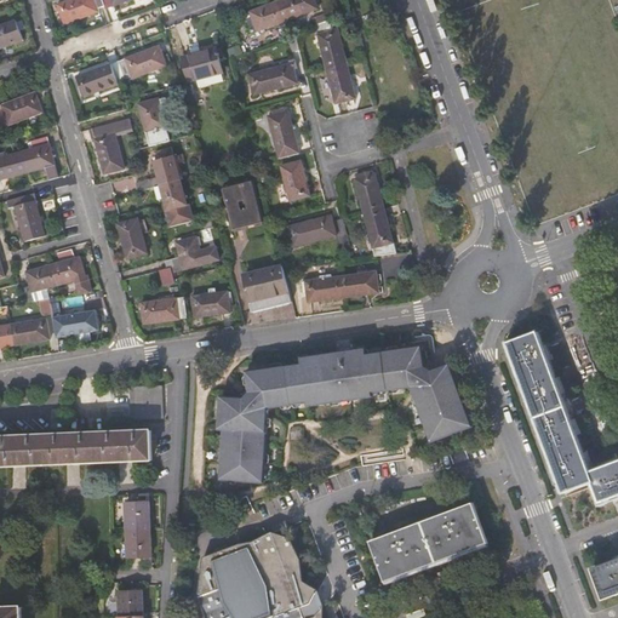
[(63,22),(97,10),(96,7),(93,0),(63,0),(56,3),(63,22)]
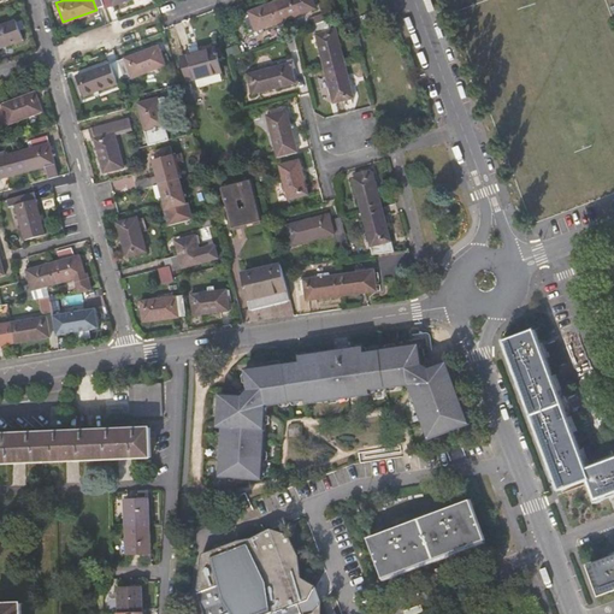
[(252,30),(278,19),(271,0),(244,11),(252,30)]
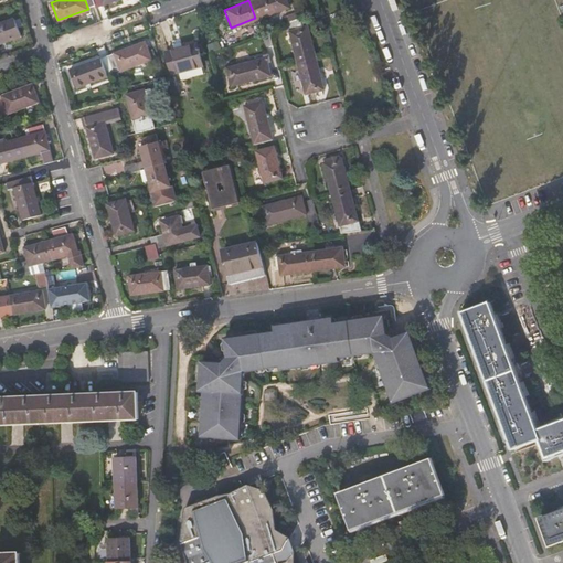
[(248,0),(255,18),(279,9),(275,0),(248,0)]
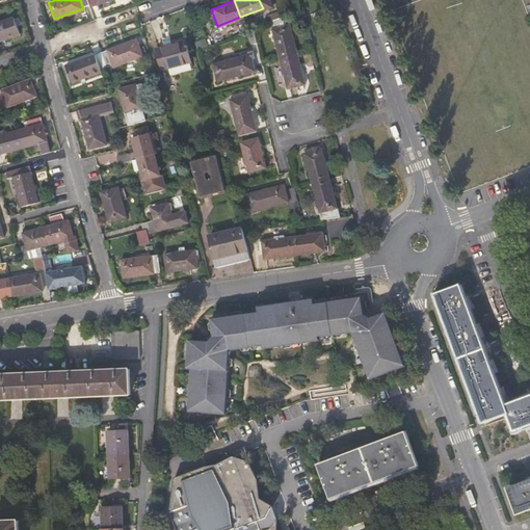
[(280,15),(284,14),(283,10),(279,11),(277,8),(265,11),(266,18),(267,18),(280,15)]
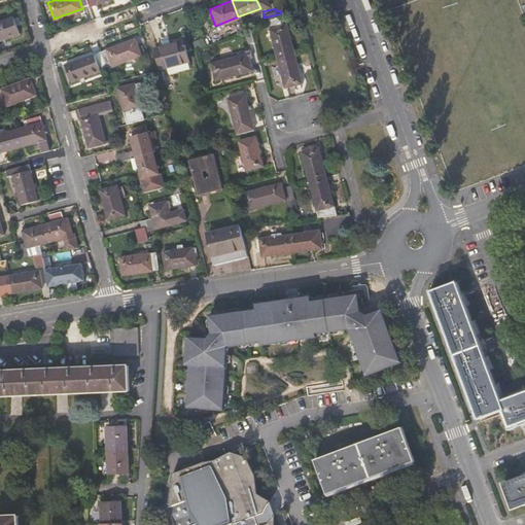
[(265,18),(268,27),(279,24),(277,14),(265,18)]
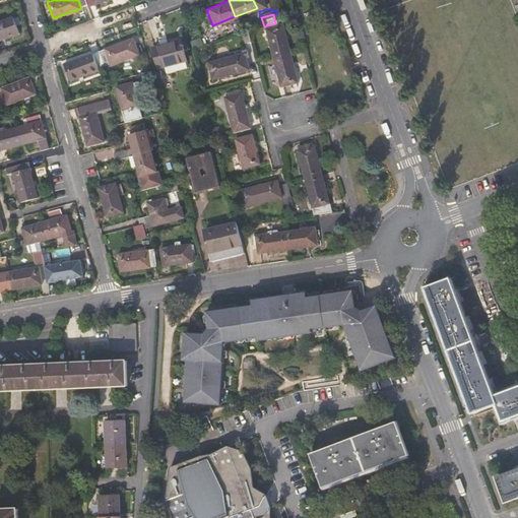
[(11,16),(0,19),(0,39),(18,31),(11,16)]
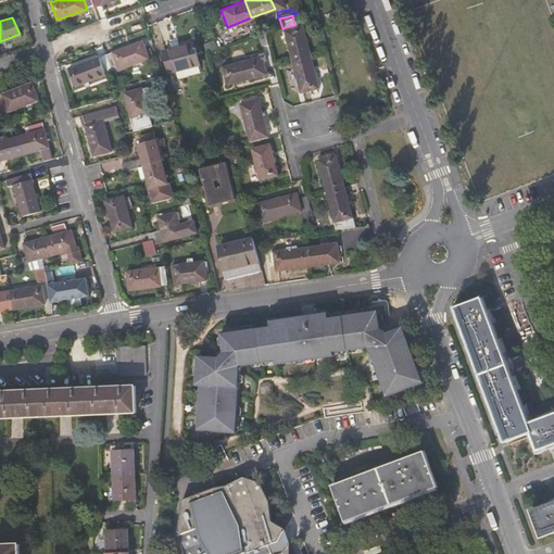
[(257,39),(266,38),(262,24),(254,25),(257,39)]
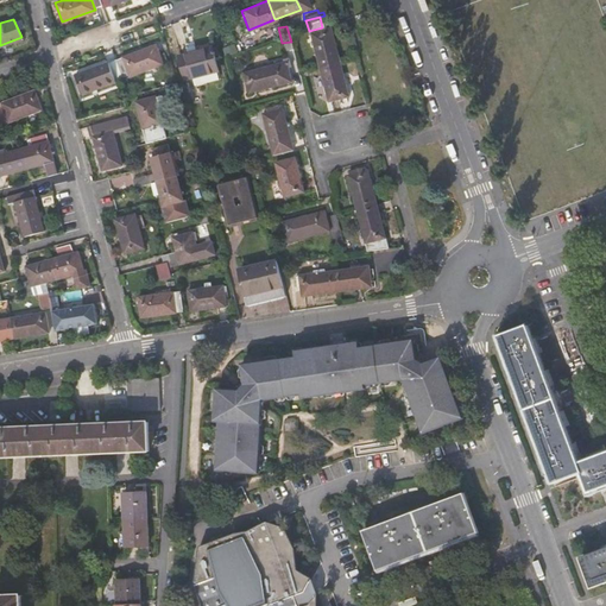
[(328,26),(322,27),(309,31),(308,31),(317,65),(338,62),(328,26)]
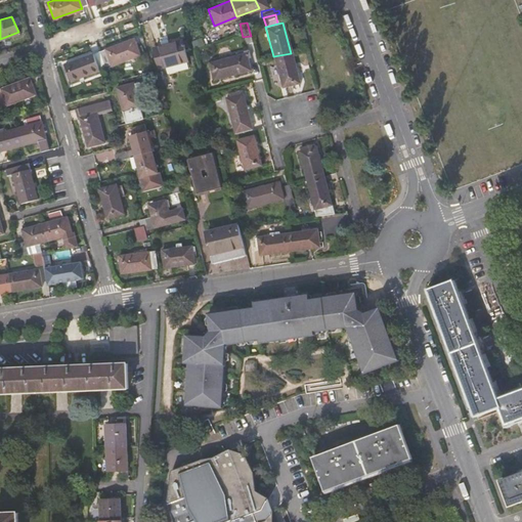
[(98,50),(104,68),(139,54),(133,38),(98,50)]
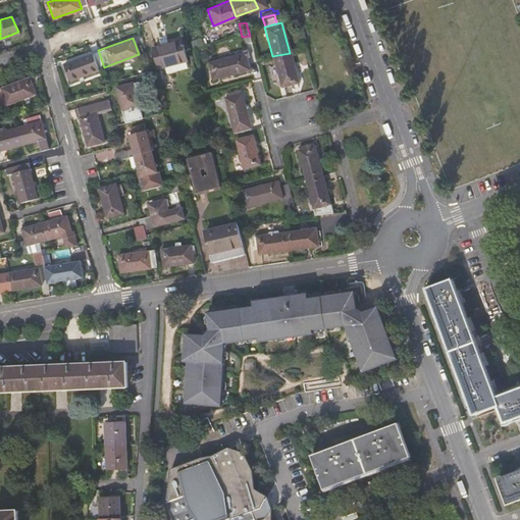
[(189,73),(187,66),(182,46),(154,54),(159,74),(166,71),(168,79),(189,73)]
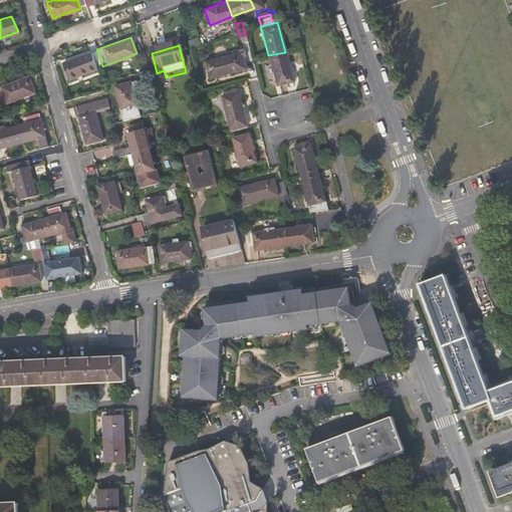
[(233,49),(234,52),(239,51),(241,55),(244,55),(243,47),(233,49)]
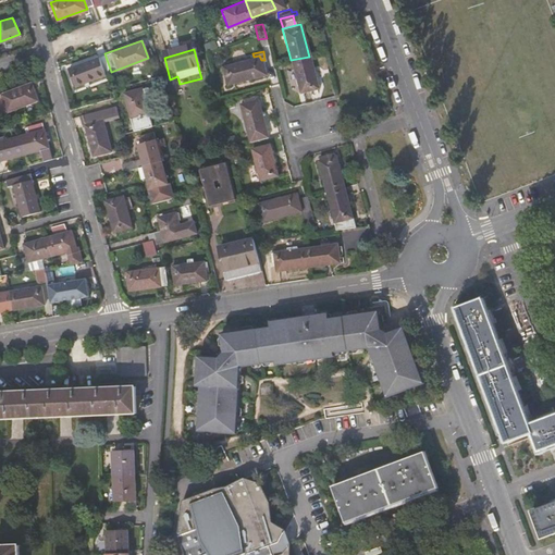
[(111,72),(105,53),(68,68),(74,86),(111,72)]
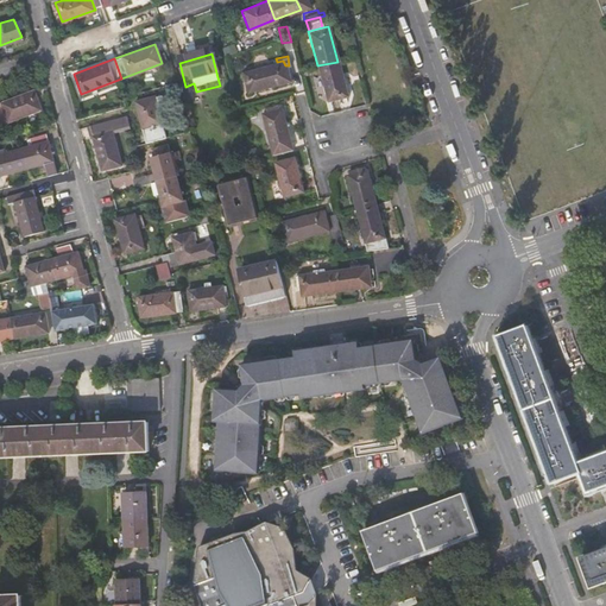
[(289,81),(285,65),(283,61),(277,62),(241,71),(246,92),(289,81)]
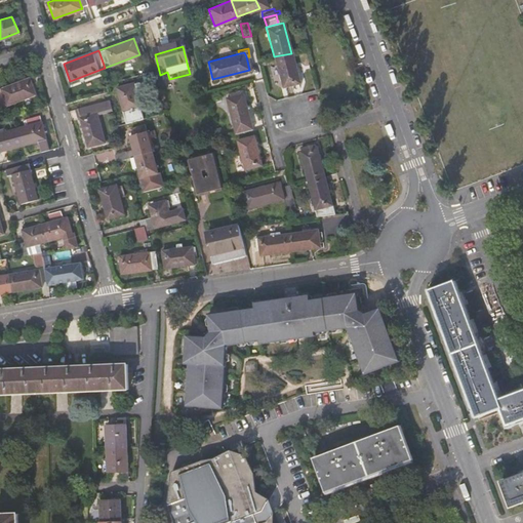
[(298,82),(291,53),(274,56),(282,86),(298,82)]
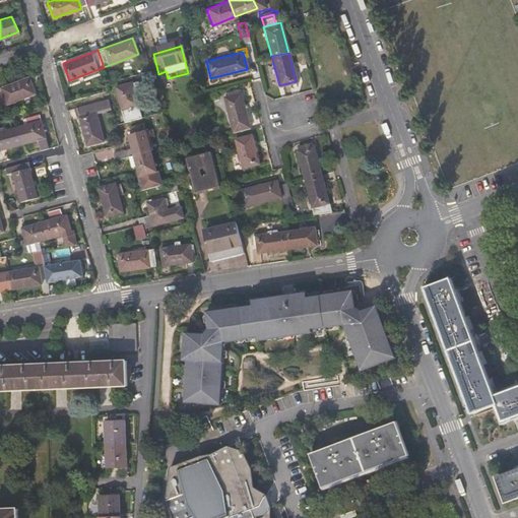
[(0,107),(35,92),(28,76),(0,86),(0,107)]
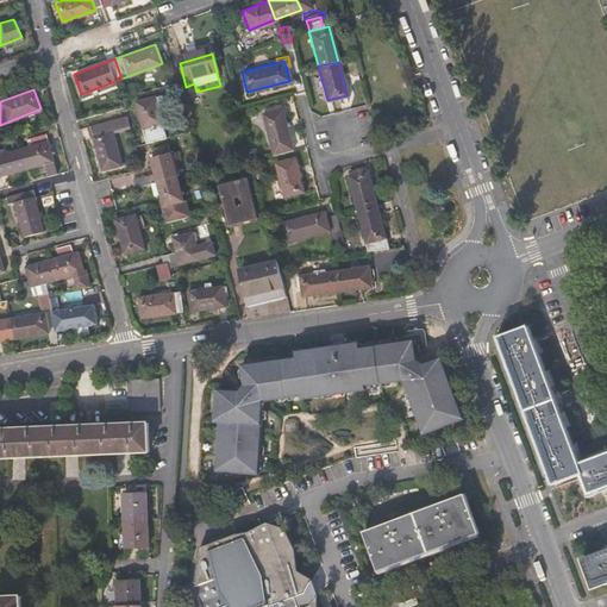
[(145,142),(166,137),(157,106),(155,98),(155,97),(136,101),(145,142)]
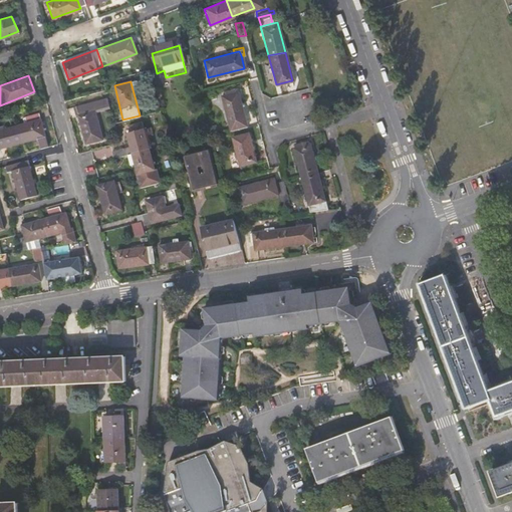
[(237,88),(236,89),(224,91),(220,93),(227,123),(245,119),(237,88)]
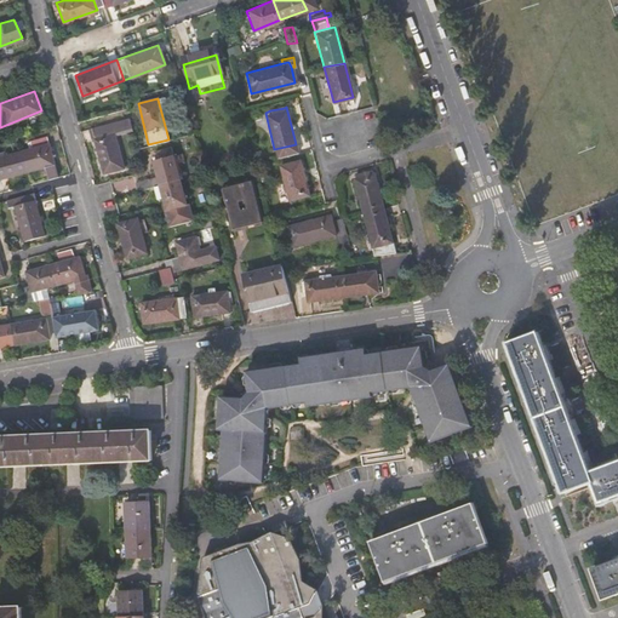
[(110,120),(91,125),(103,172),(124,167),(114,133),(131,129),(127,116),(110,120)]
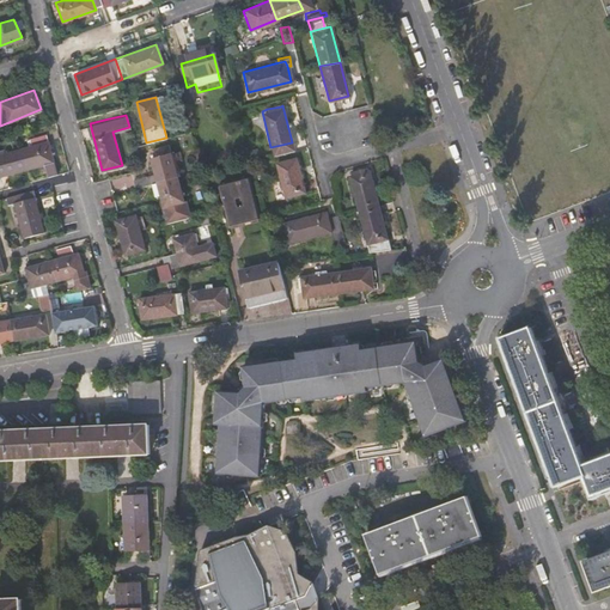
[(47,176),(56,174),(47,134),(28,139),(29,146),(22,148),(28,169),(44,164),(47,176)]
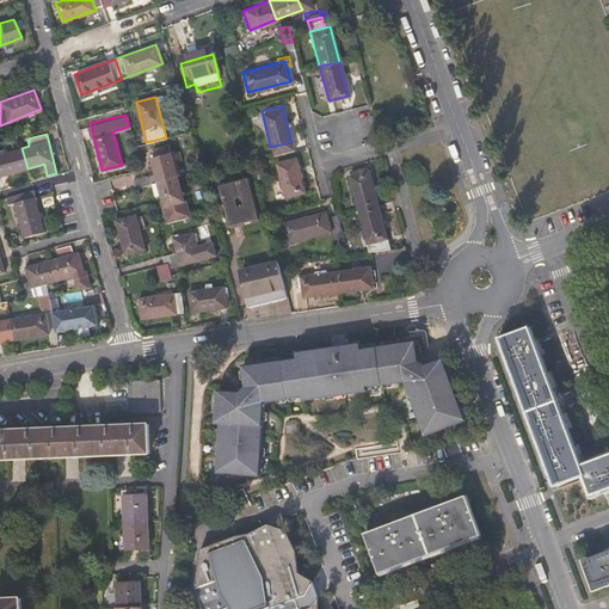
[(293,148),(291,142),(270,147),(272,154),(293,148)]
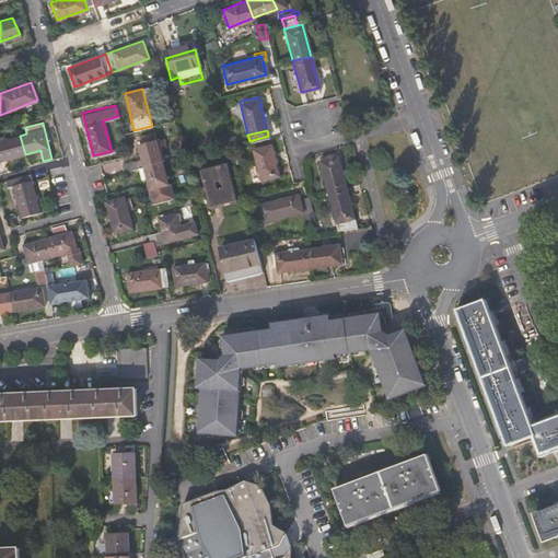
[(143,165),(161,161),(153,132),(139,136),(140,143),(137,143),(141,158),(120,163),(123,171),(136,167),(143,165)]
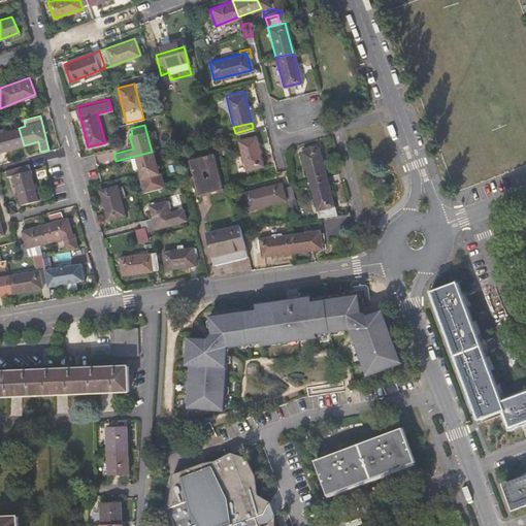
[(221,125),(212,128),(214,130),(216,138),(224,136),(221,125)]
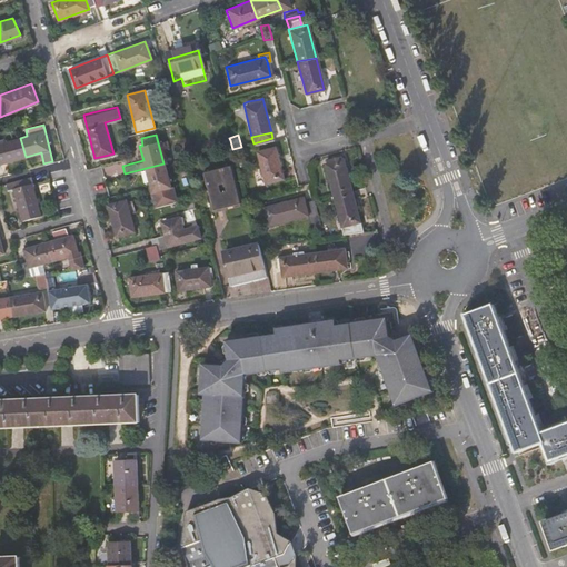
[(26,157),(20,138),(0,142),(0,158),(1,162),(26,157)]
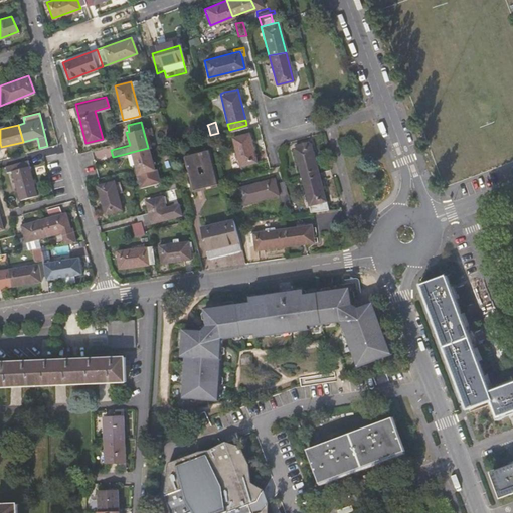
[(238,166),(257,162),(248,132),(230,136),(238,166)]
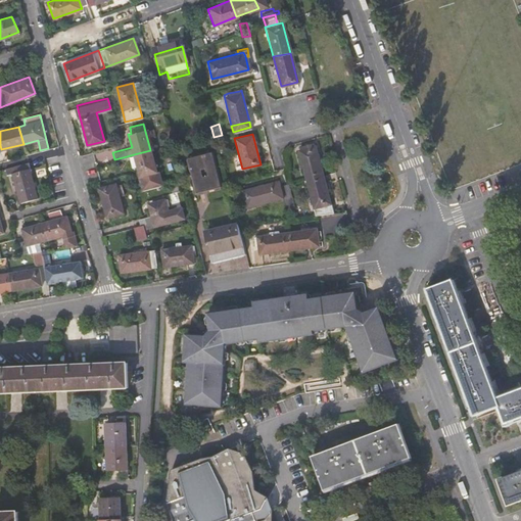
[(314,144),(313,144),(298,148),(297,149),(304,179),(322,175),(314,144)]
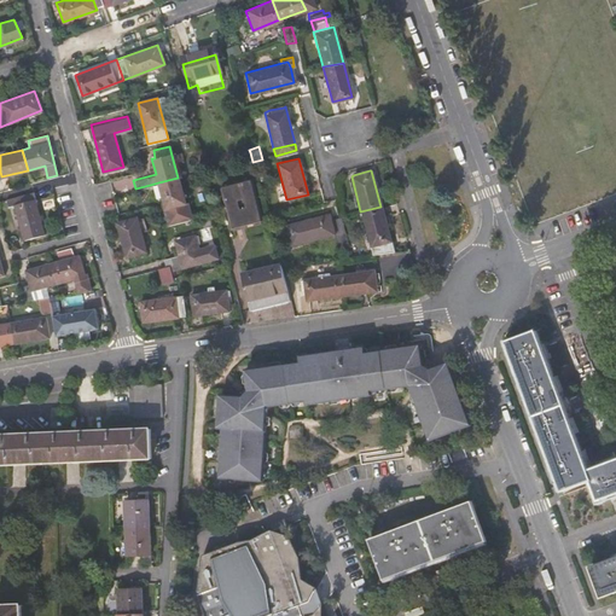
[(178,178),(158,182),(162,201),(164,208),(161,208),(166,225),(189,219),(184,203),(178,178)]
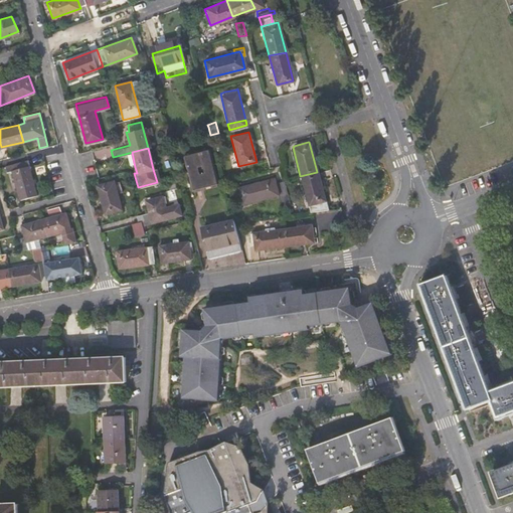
[(183,156),(187,170),(189,177),(192,191),(217,184),(208,149),(183,156)]
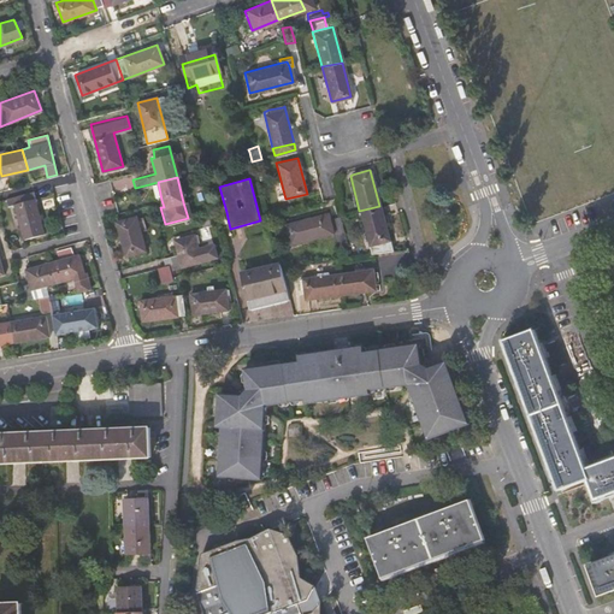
[(158,182),(149,184),(154,202),(161,200),(158,182)]
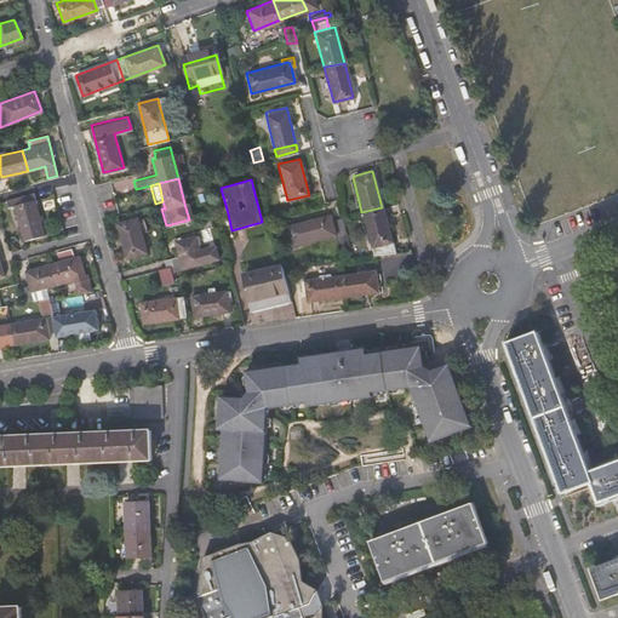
[(34,193),(6,200),(7,207),(16,206),(24,241),(45,236),(34,193)]
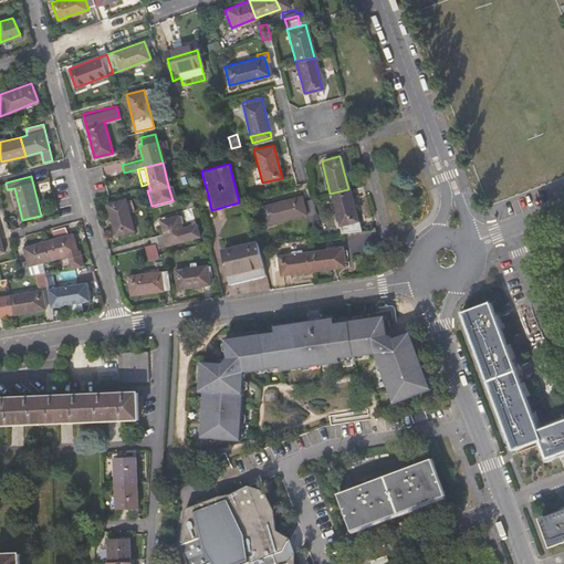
[(330,194),(338,225),(356,220),(348,189),(330,194)]
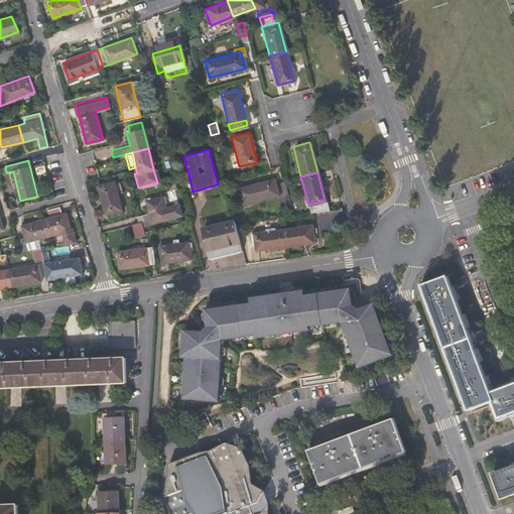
[(242,204),(278,195),(275,182),(273,177),(237,186),(242,204)]
